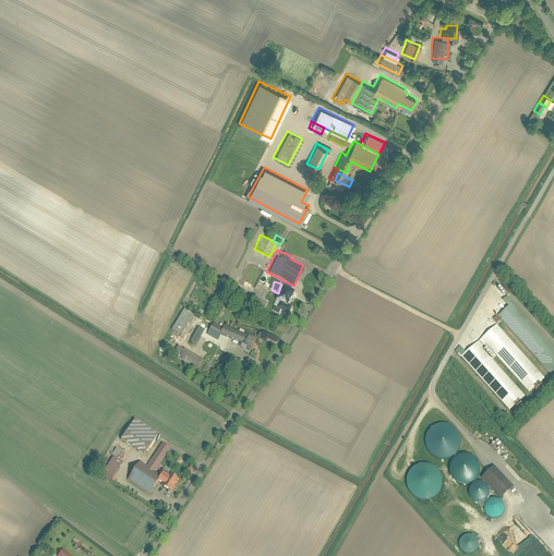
[(294,290),(284,285),(276,299),(279,300),(288,304),(294,290)]
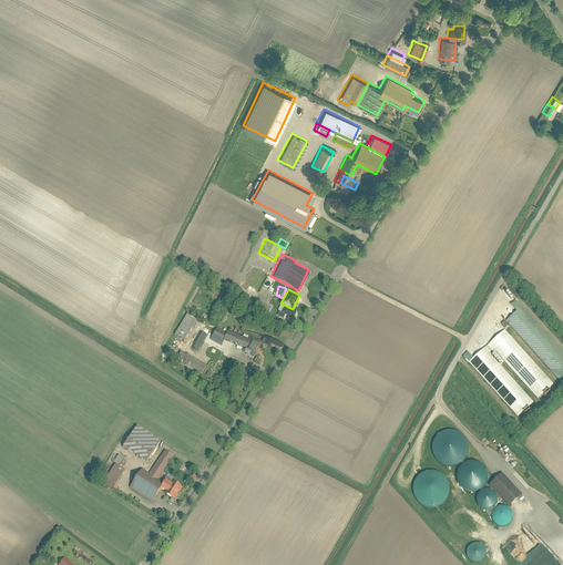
[(562,370),(562,352),(513,297),(508,302),(514,310),(504,319),(555,377),(562,370)]
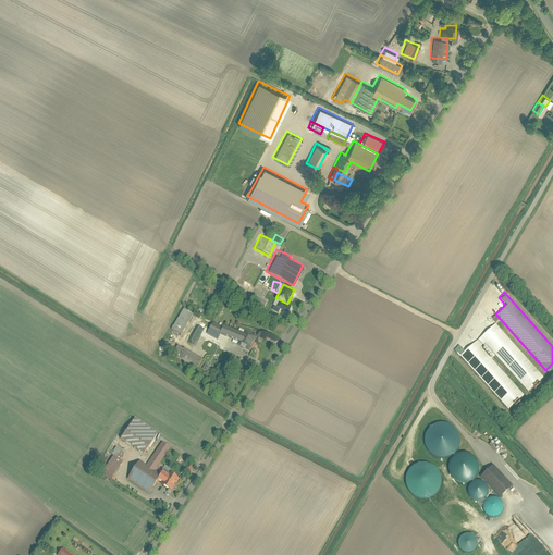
[(265,299),(254,293),(250,299),(261,306),(265,299)]
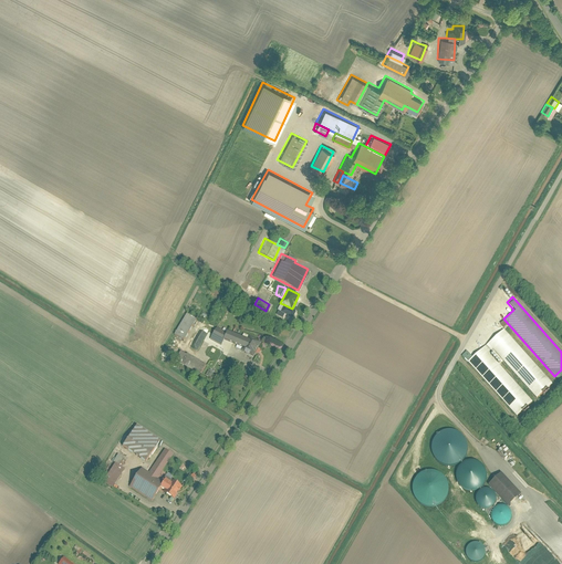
[(283,304),(280,311),(289,315),(292,309),(283,304)]
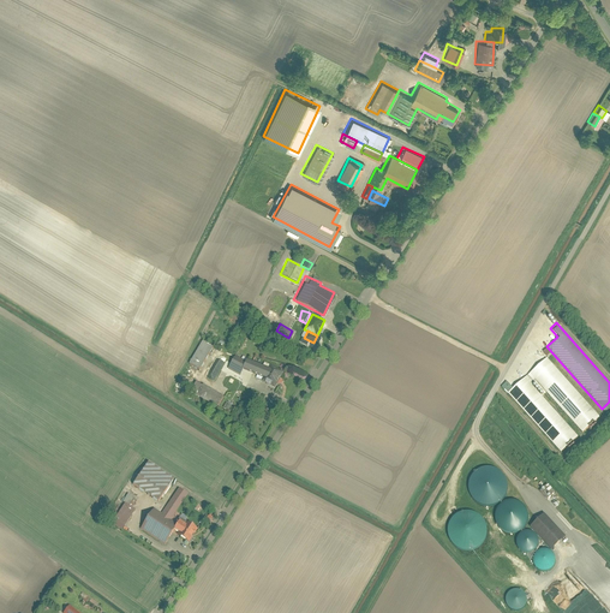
[(198,369),(211,345),(199,339),(186,363),(198,369)]
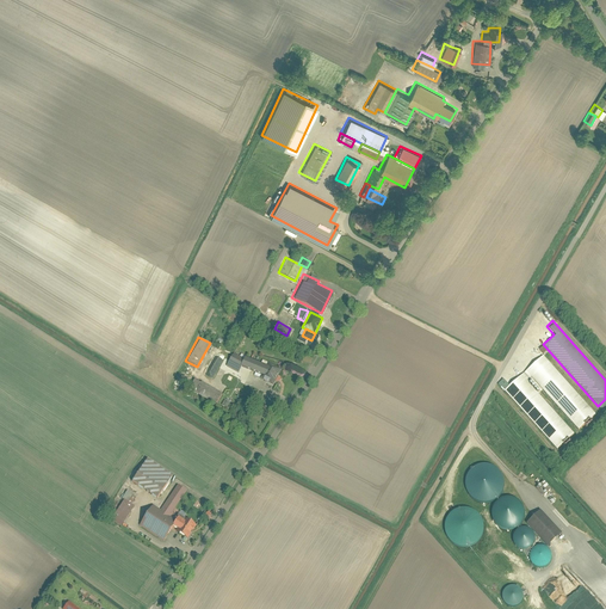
[(595,412),(543,354),(508,385),(504,389),(556,448),(573,434),(527,382),(532,377),(577,428),(595,412)]
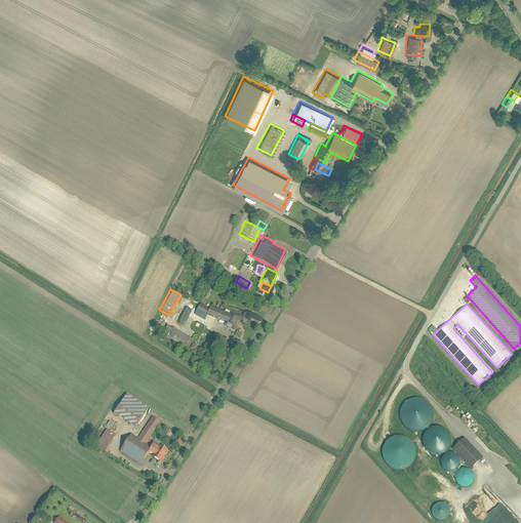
[(209,306),(184,309),(186,327),(211,324),(210,317),(209,306)]
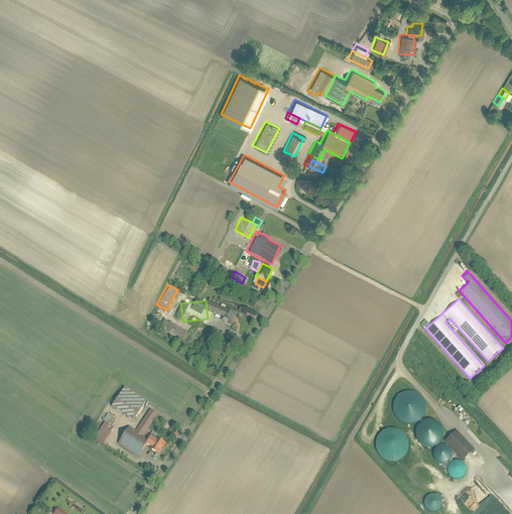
[(206,300),(207,311),(220,316),(223,308),(206,300)]
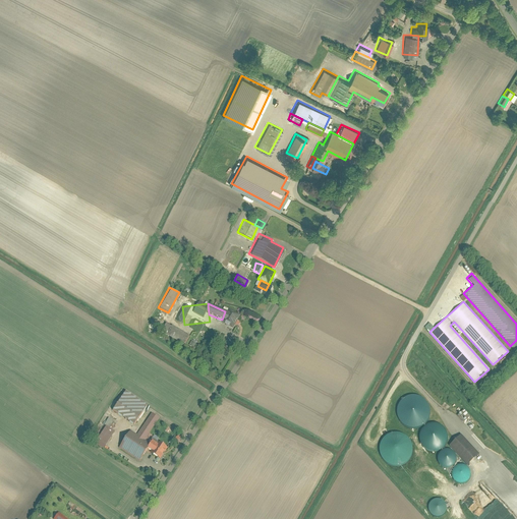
[(220,323),(232,327),(237,312),(226,308),(225,311),(222,320),(220,323)]
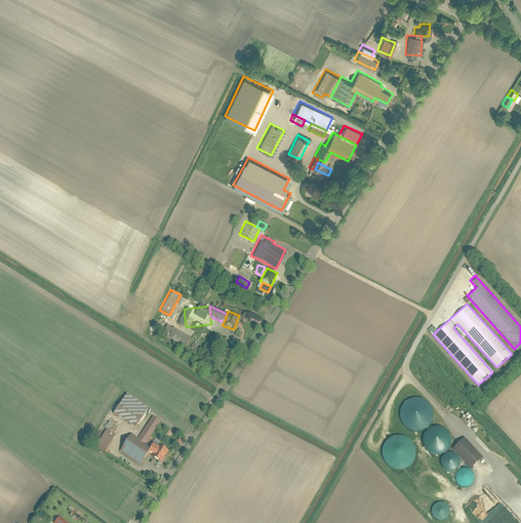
[(190,338),(167,325),(162,334),(185,347),(190,338)]
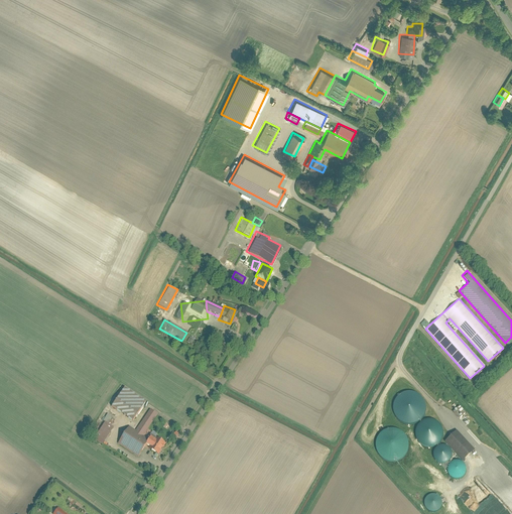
[(429,325),(425,319),(421,323),(425,329),(429,325)]
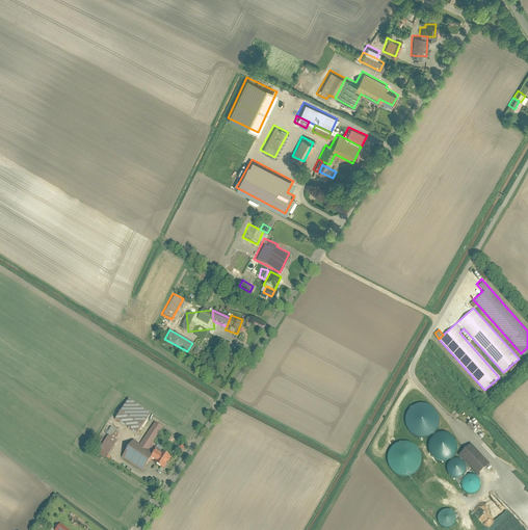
[(126,399),(112,418),(134,432),(148,414),(126,399)]
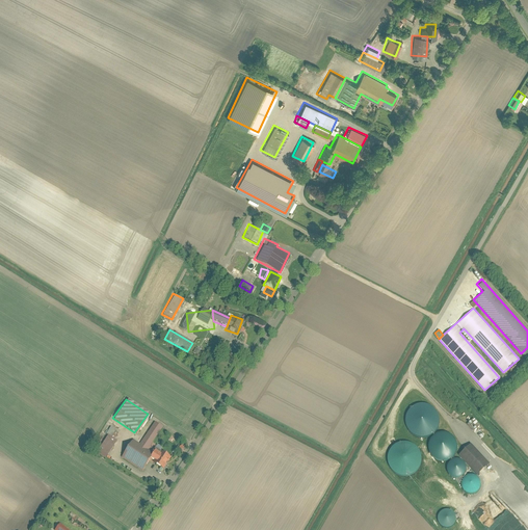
[(432,432),(436,429),(438,425),(439,421),(439,417),(438,413),(436,409),(432,406),(428,404),(424,403),(420,403),(416,404),(412,406),(410,409),(407,414),(406,418),(406,422),(407,426),(410,429),(413,432),(417,434),(421,435),(425,435),(429,434),(432,432)]
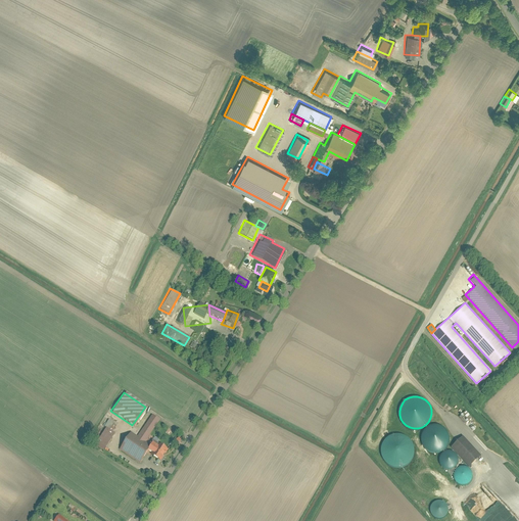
[(135,435),(142,440),(157,419),(150,414),(135,435)]
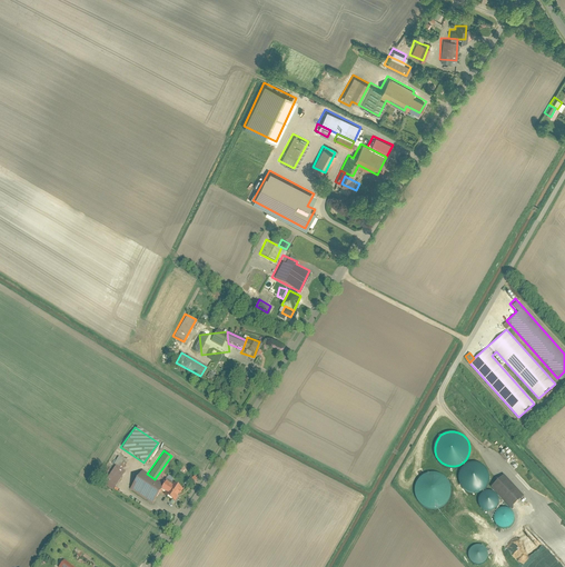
[(117,468),(122,459),(116,455),(110,464),(117,468)]
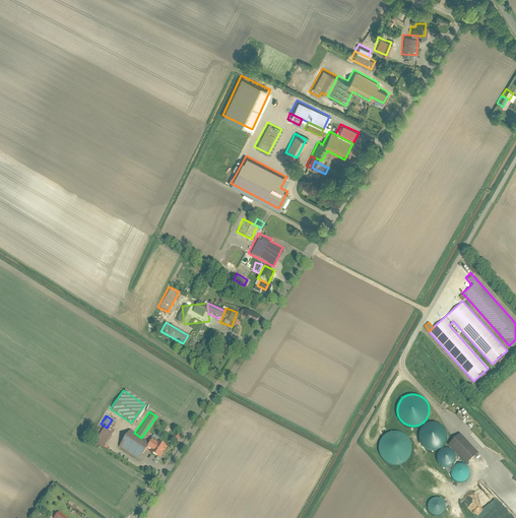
[(442,443),(444,440),(445,436),(445,433),(444,429),(442,426),(439,424),(436,423),(432,422),(428,423),(425,425),(423,427),(421,430),(420,434),(420,437),(421,441),(423,444),(426,446),(430,447),(433,448),(437,447),(440,445),(442,443)]
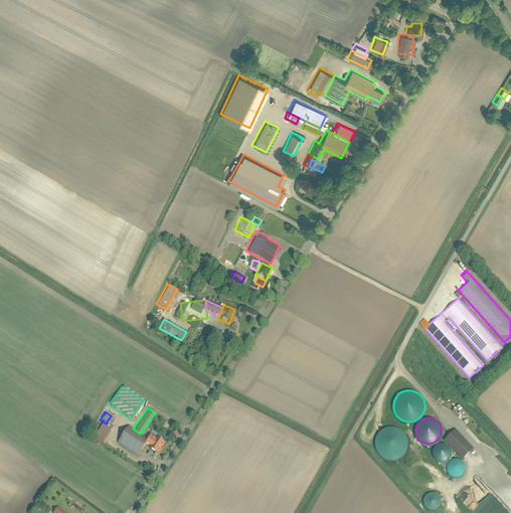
[(106,423),(100,419),(90,436),(101,443),(111,426),(106,423)]
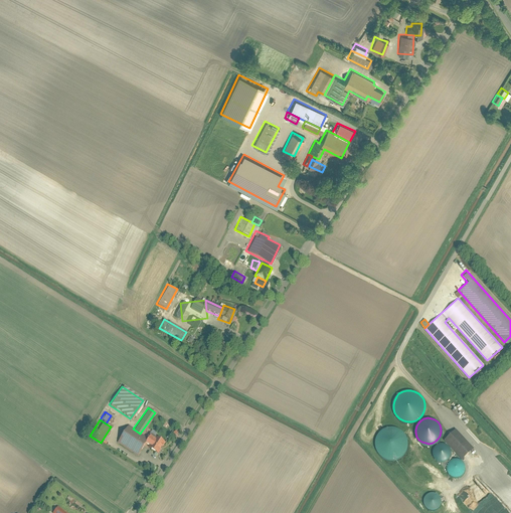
[(127,424),(115,441),(135,454),(146,437),(140,434),(133,429),(127,424)]
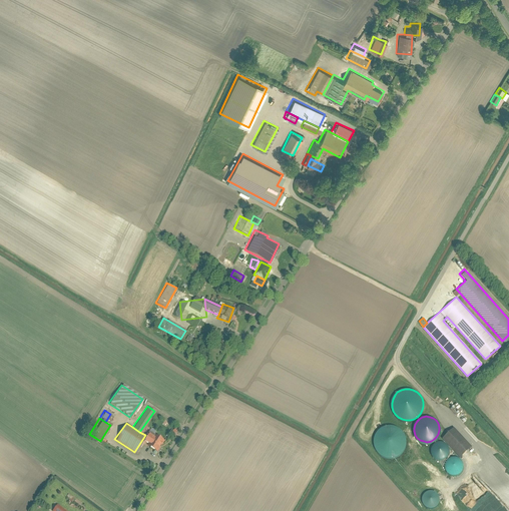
[(401,452),(404,449),(405,445),(405,441),(405,437),(403,434),(400,431),(397,428),(393,427),(389,427),(385,427),(382,429),(379,431),(376,435),(375,439),(375,443),(375,446),(377,450),(379,453),(383,455),(387,457),(391,457),(395,456),(398,455),(401,452)]
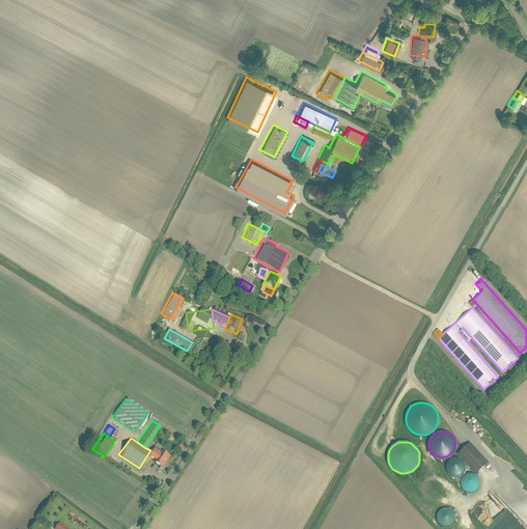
[(486,460),(468,443),(455,454),(473,472),(486,460)]
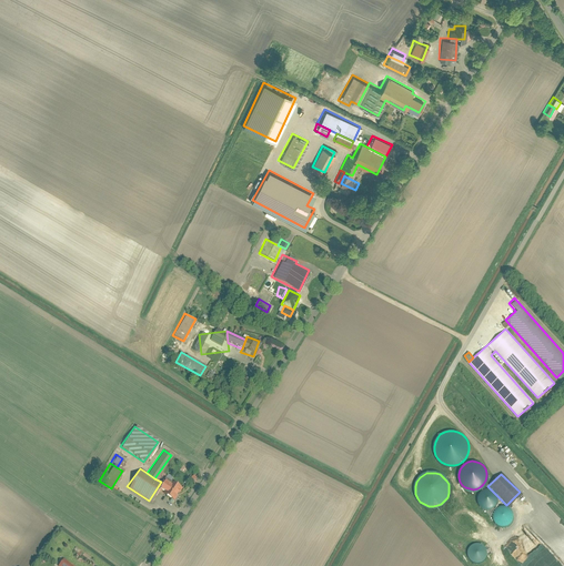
[(172,499),(180,486),(170,479),(169,482),(164,479),(160,487),(164,489),(162,493),(172,499)]
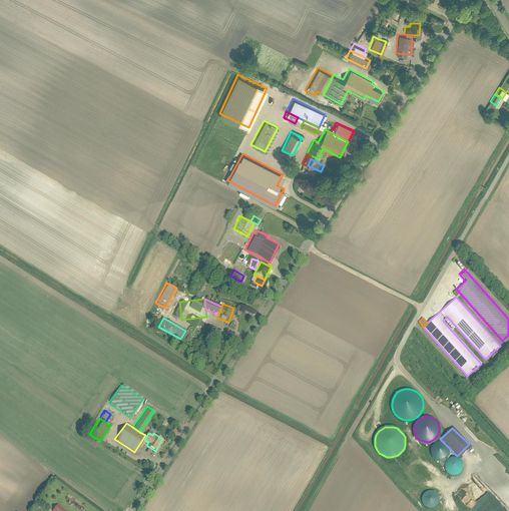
[(437,459),(440,458),(443,457),(444,454),(445,451),(444,448),(443,445),(441,443),(438,442),(435,442),(432,443),(429,445),(428,447),(427,450),(427,453),(429,456),(431,458),(434,459),(437,459)]
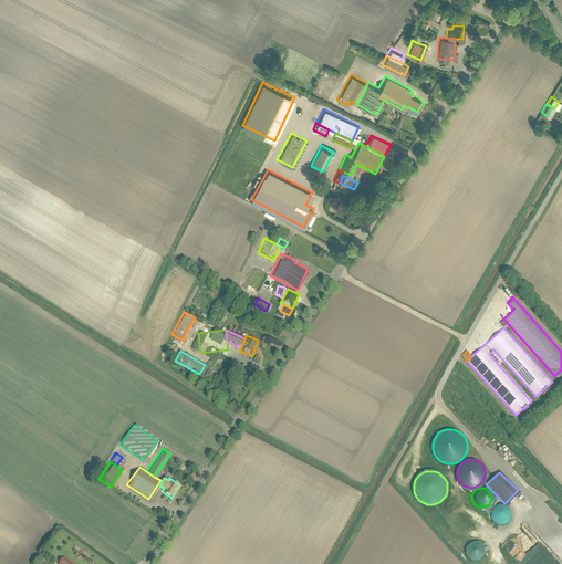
[(497,523),(500,522),(502,520),(505,518),(505,514),(505,511),(503,508),(500,505),(497,504),(493,504),(490,505),(488,507),(486,510),(486,513),(486,517),(488,520),(490,522),(493,523),(497,523)]
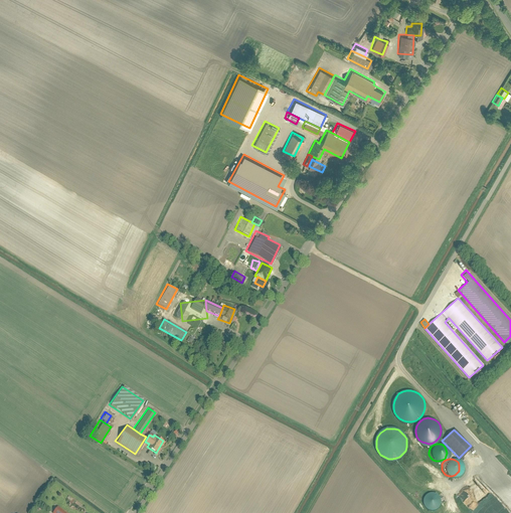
[(441,507),(436,491),(420,496),(426,511),(441,507)]
